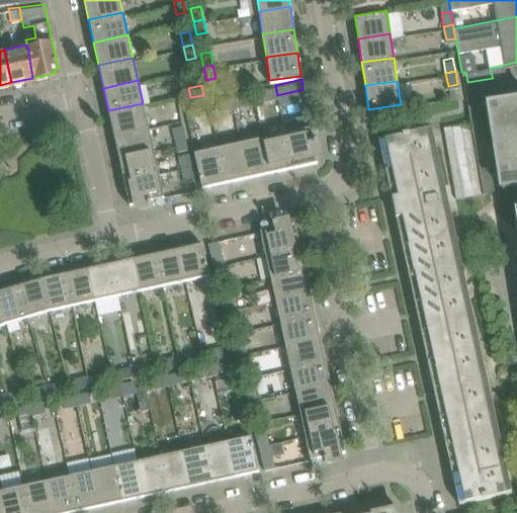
[(261,98),(277,95),(275,85),(259,89),(260,93),(261,98)]
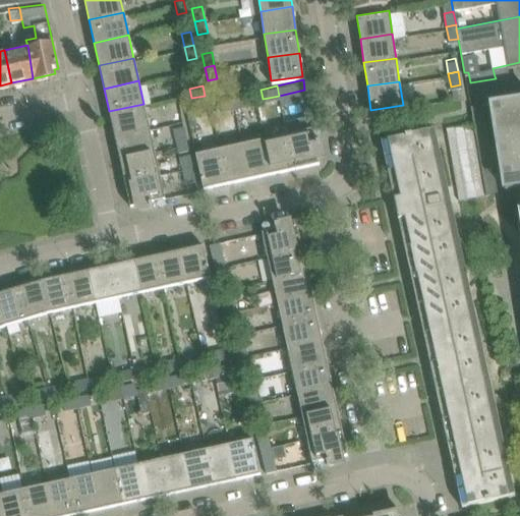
[(178,101),(191,98),(189,89),(176,92),(178,101)]
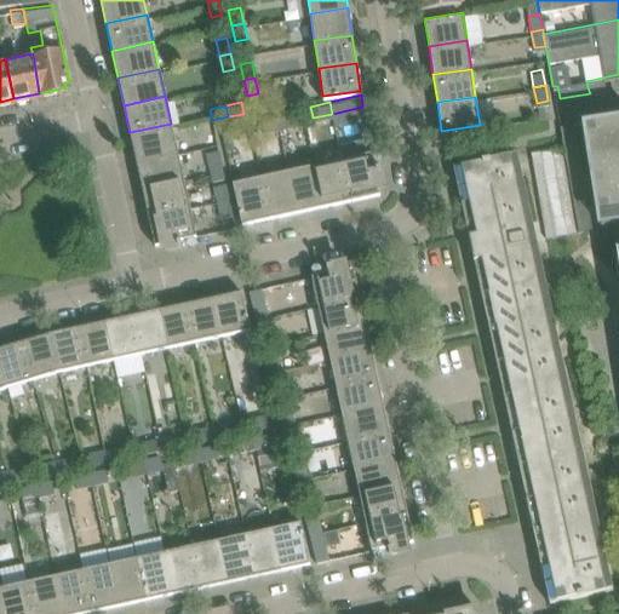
[(291,110),(275,114),(278,125),(294,122),(292,116),(291,110)]
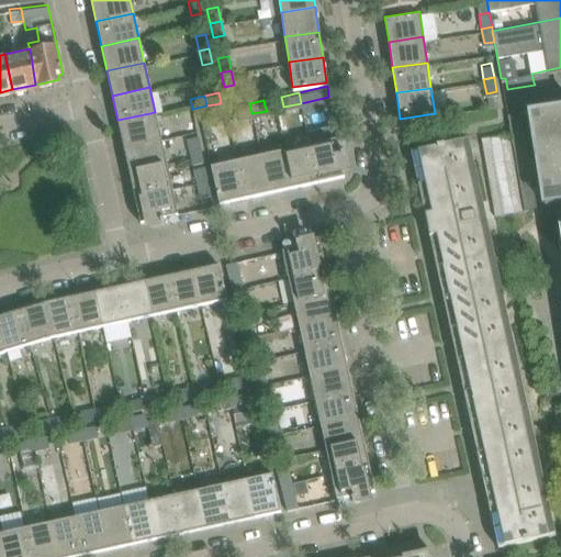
[(540,203),(560,200),(560,102),(526,109),(540,203)]
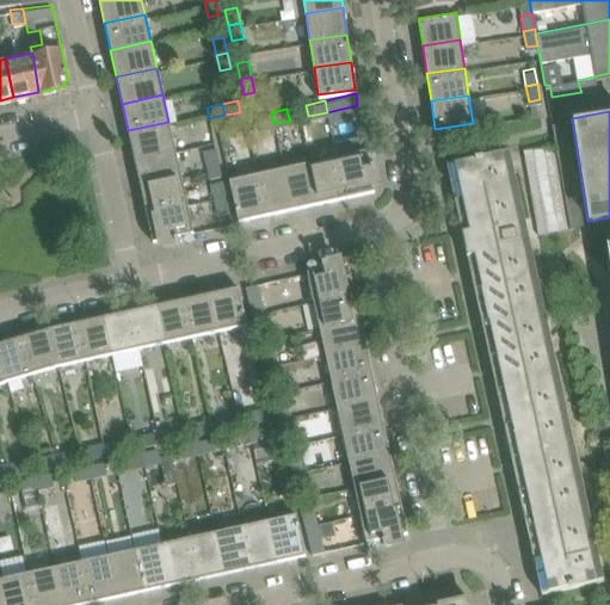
[(273,123),(271,112),(256,116),(257,122),(258,127),(273,123)]
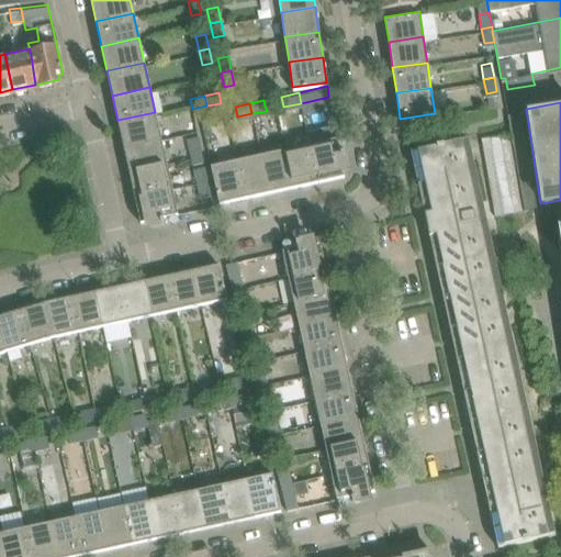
[(519,111),(519,110),(506,112),(508,121),(520,119),(519,111)]
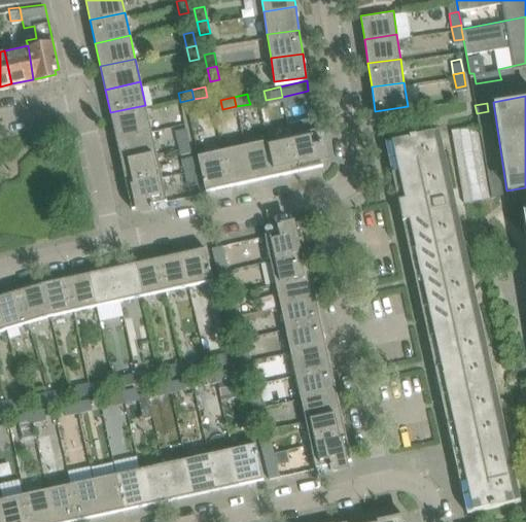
[(201,104),(187,107),(189,117),(203,113),(202,109),(201,104)]
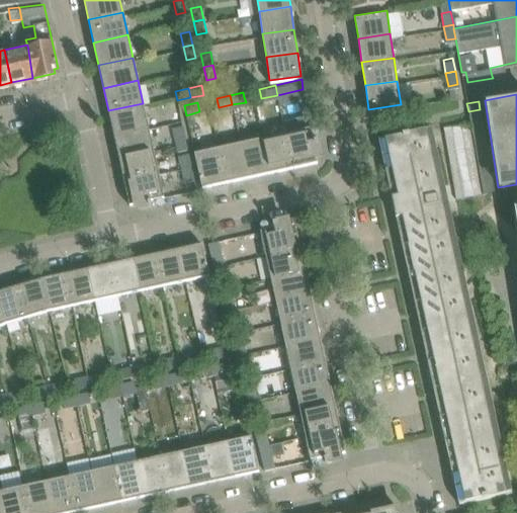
[(108,110),(113,134),(148,125),(143,103),(108,110)]
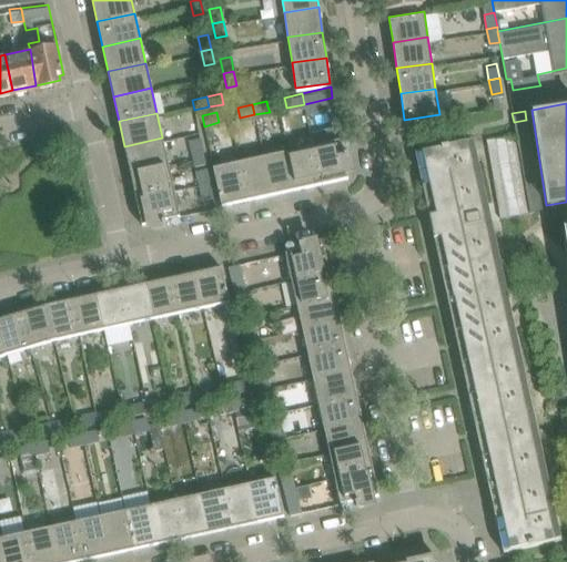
[(515,132),(528,130),(526,120),(514,122),(515,132)]
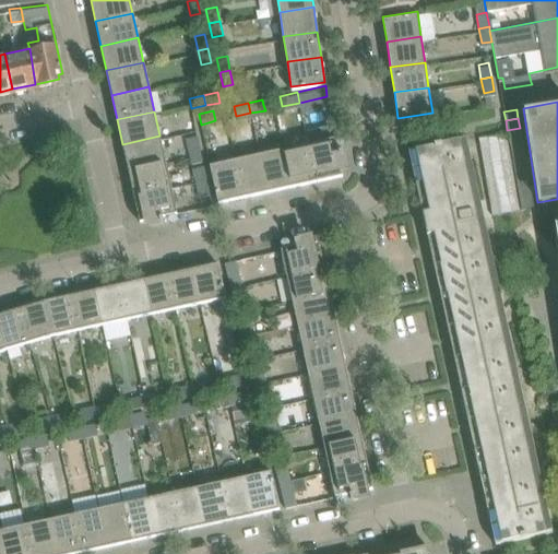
[(509,139),(521,137),(520,128),(507,130),(509,139)]
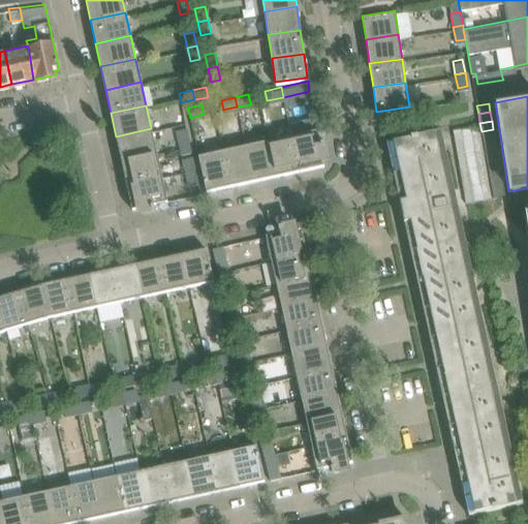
[(178,140),(188,137),(185,125),(176,127),(178,140)]
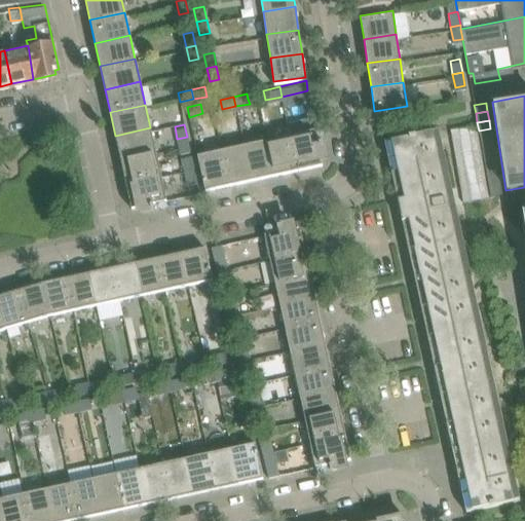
[(150,127),(115,136),(120,158),(155,151),(150,127)]
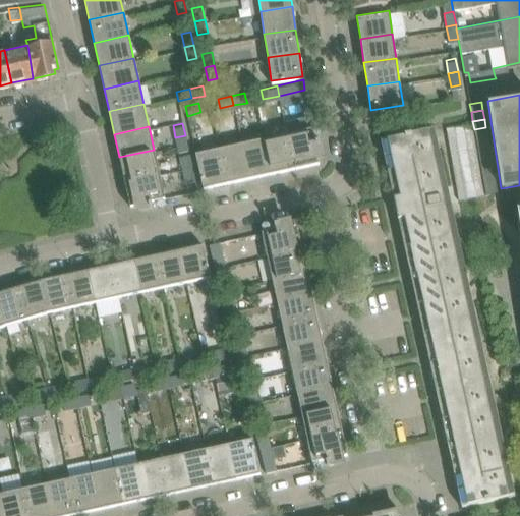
[(287,131),(295,166),(318,161),(316,155),(322,153),(319,137),(313,139),(310,126),(287,131)]
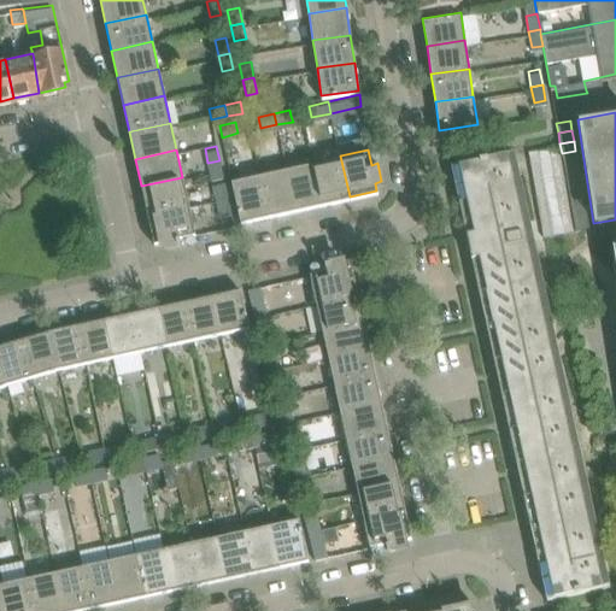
[(609,582),(603,554),(603,553),(609,552),(600,513),(597,513),(599,527),(597,527),(514,150),(506,151),(450,163),(476,280),(491,347),(545,597),(609,582)]
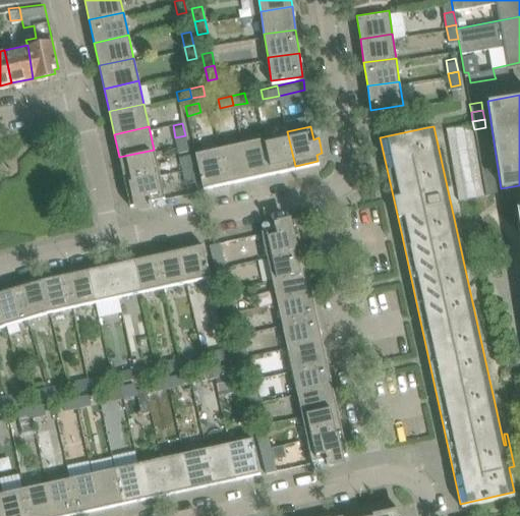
[(485,127),(474,129),(475,138),(487,136),(485,127)]
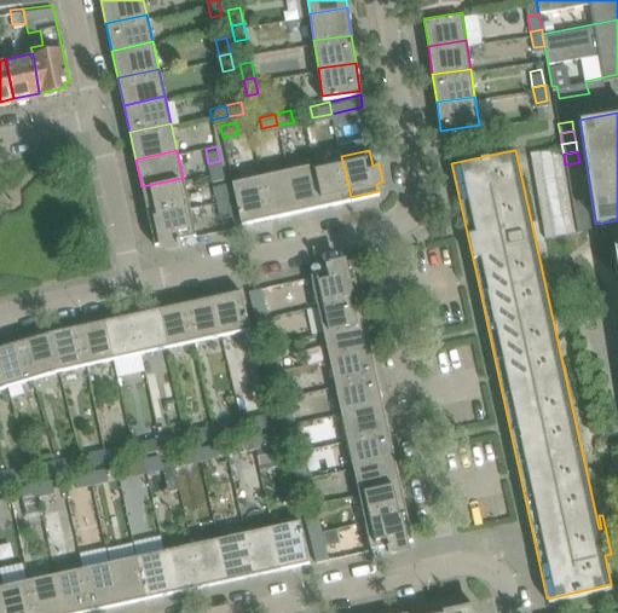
[(313,162),(323,203),(351,197),(341,156),(313,162)]
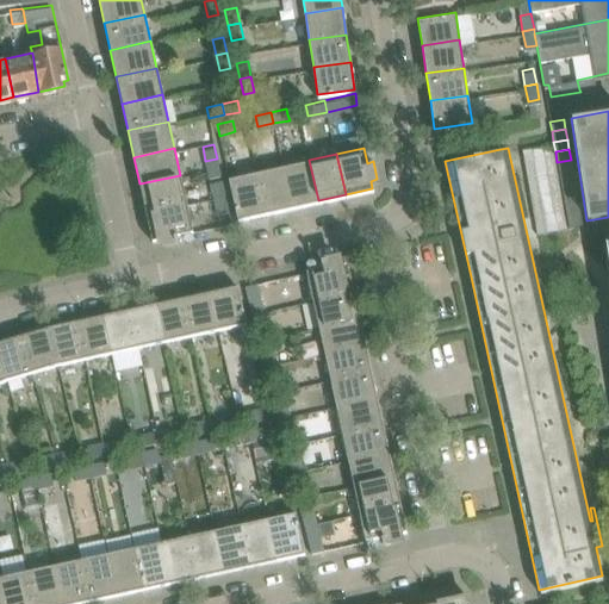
[(219,173),(217,159),(205,161),(209,175),(219,173)]
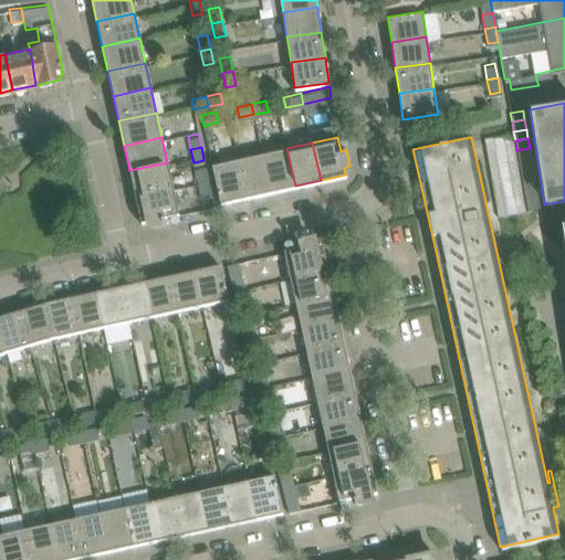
[(262,154),(270,191),(295,186),(286,148),(262,154)]
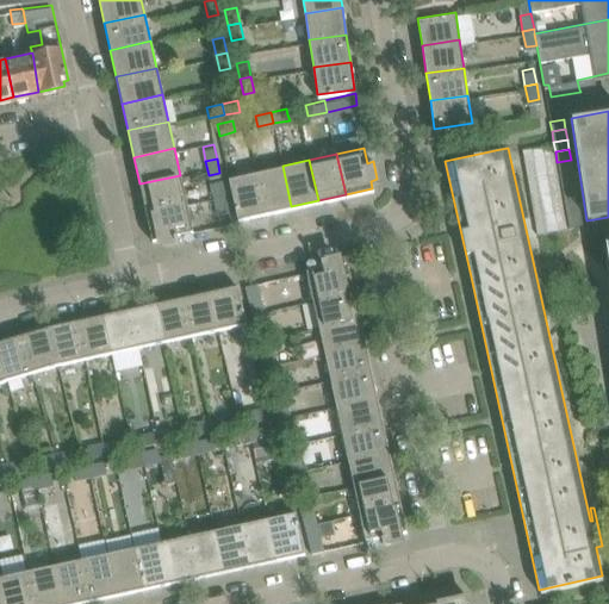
[(571,160),(557,162),(559,172),(572,169),(571,160)]
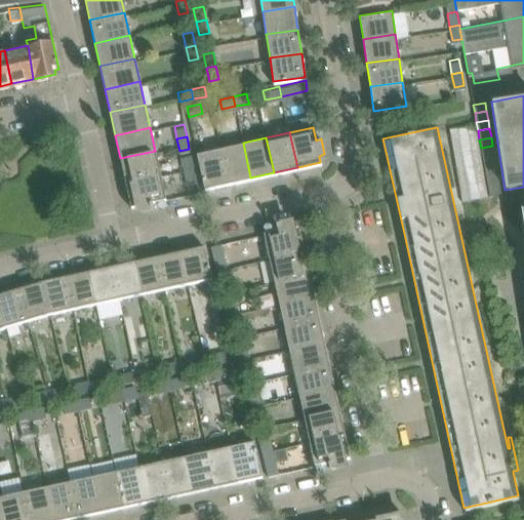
[(219,148),(228,183),(250,177),(243,143),(219,148)]
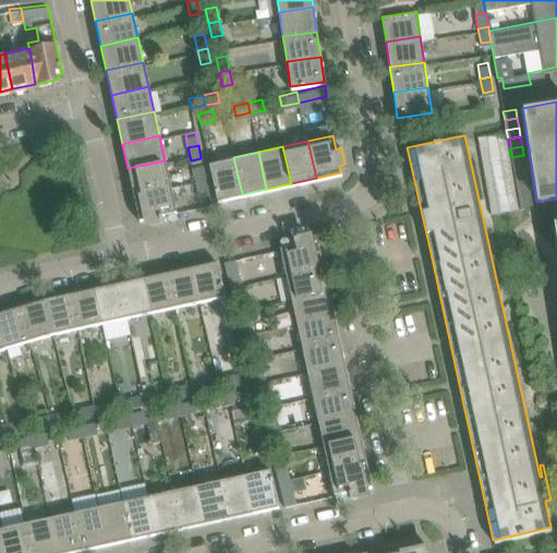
[(512,167),(524,165),(523,155),(511,157),(512,167)]
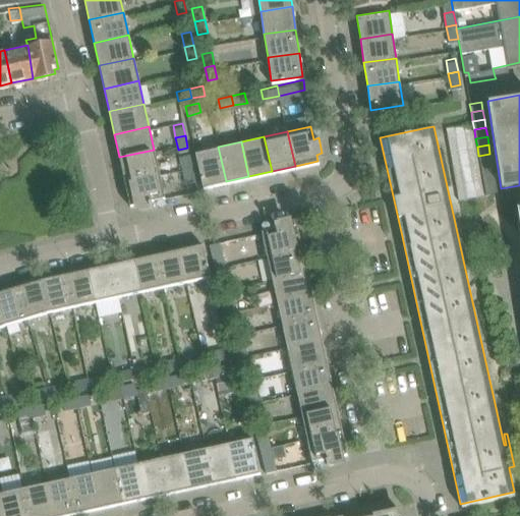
[(195,152),(203,186),(226,181),(218,147),(195,152)]
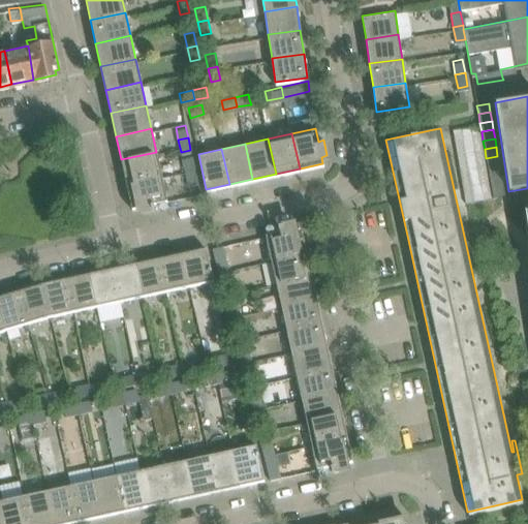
[(121,159),(126,183),(161,175),(156,152),(121,159)]
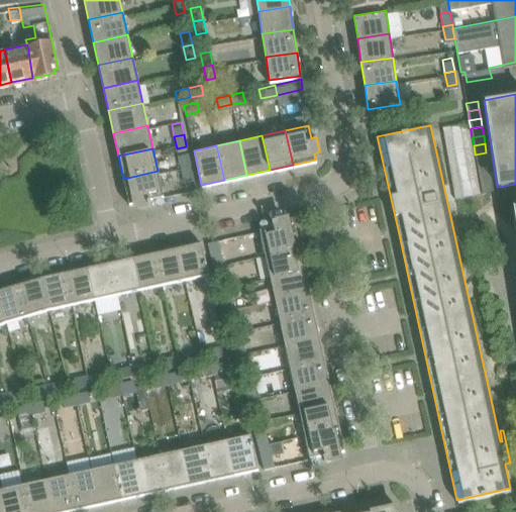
[(187,150),(178,152),(181,166),(190,164),(187,150)]
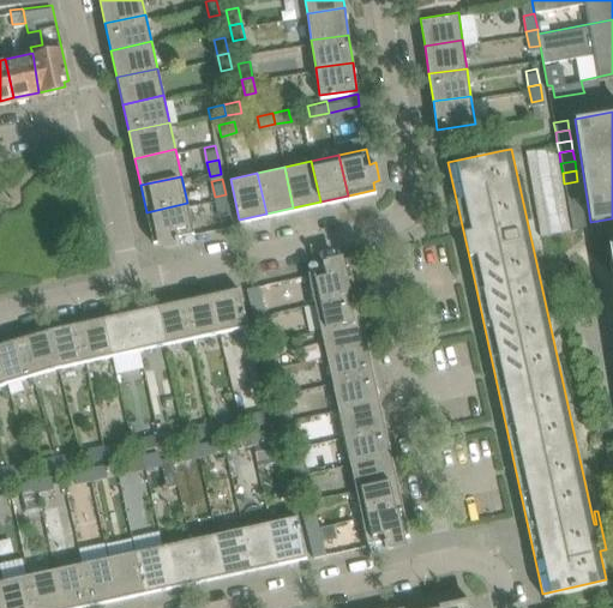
[(564,184),(566,193),(580,191),(577,181),(564,184)]
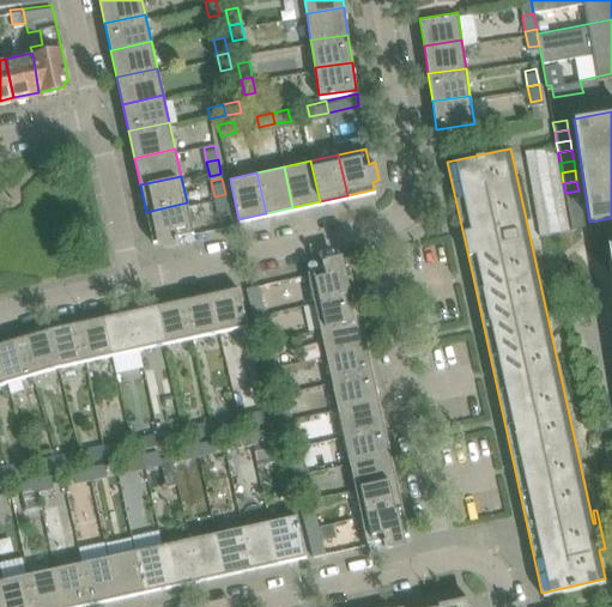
[(567,204),(580,201),(579,190),(565,193),(567,204)]
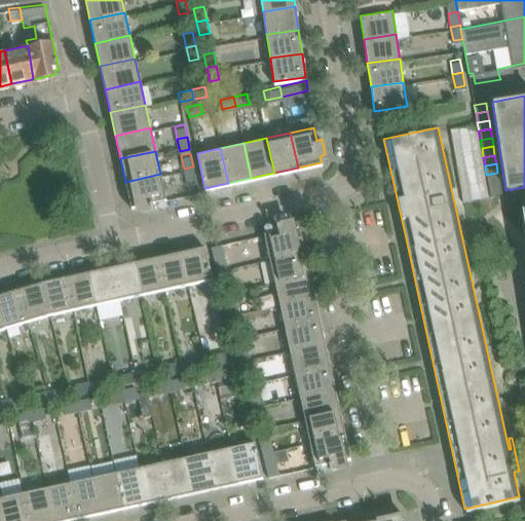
[(186,182),(196,180),(193,166),(184,169),(186,182)]
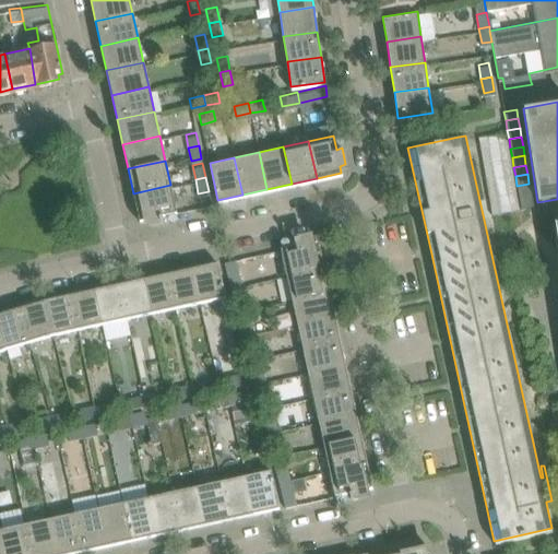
[(519,195),(531,192),(529,184),(517,186),(519,195)]
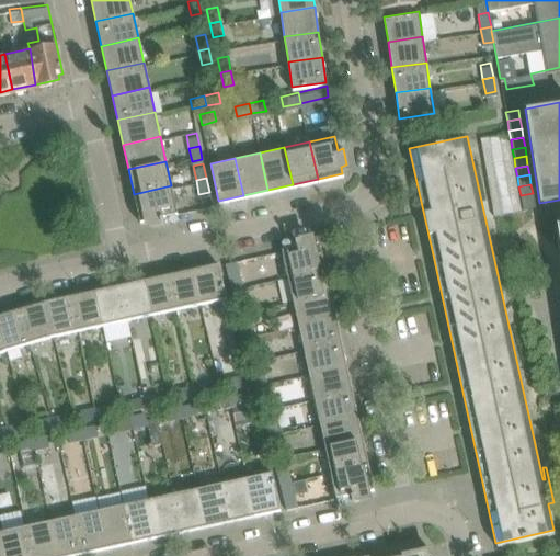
[(171,185),(134,194),(139,219),(146,217),(147,224),(163,219),(162,214),(176,211),(171,185)]
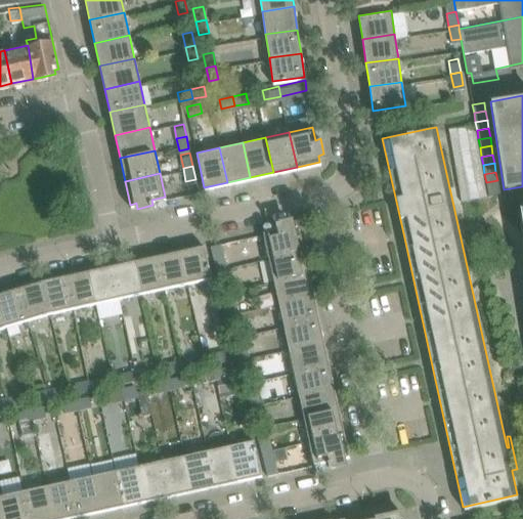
[(497,180),(486,182),(487,191),(498,189),(497,180)]
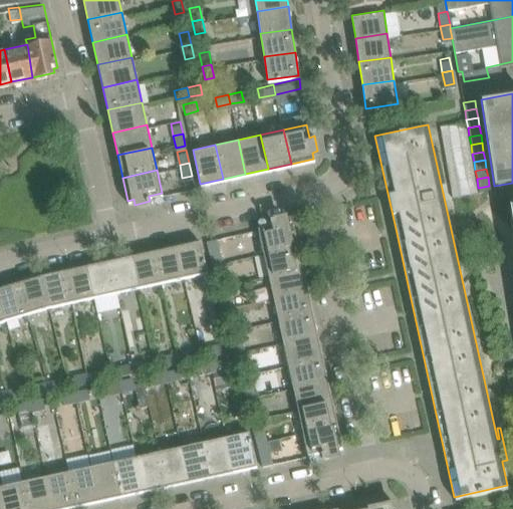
[(263,249),(297,242),(292,219),(286,221),(285,215),(270,218),(271,224),(258,227),(263,249)]
